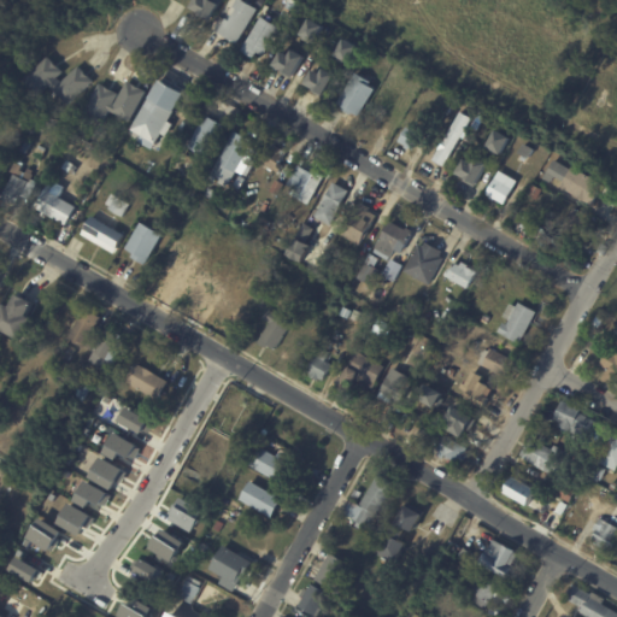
[(209,17),(189,5),(193,0),(221,0),(210,18),(209,17)]
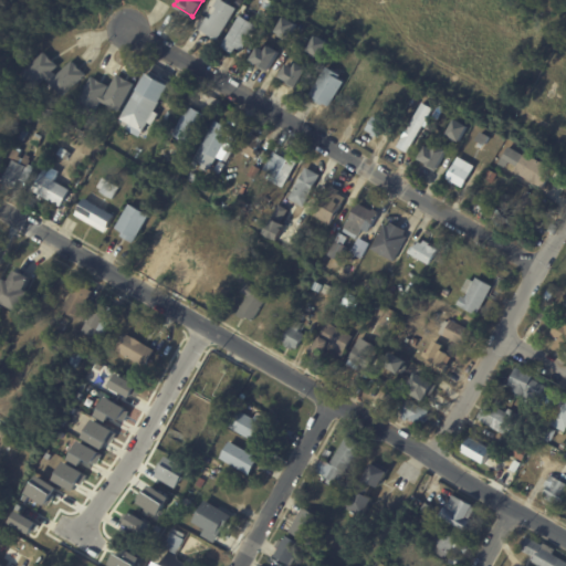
[(223,0),(237,8),(218,40),(199,29),(207,17),(210,19),(217,8),(213,6),(216,0),(223,0)]
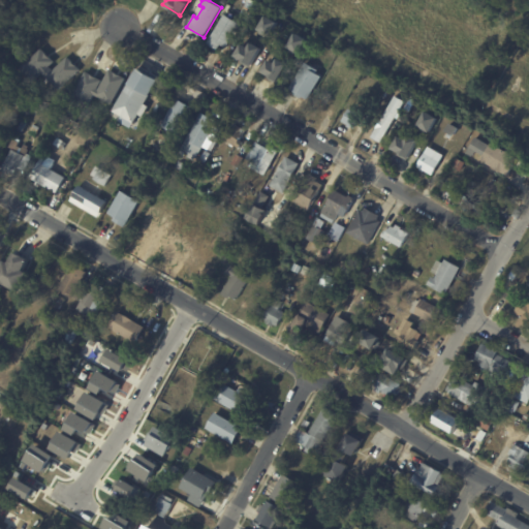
[(250,0),(255,0),(258,2),(256,6),(259,8),(257,11),(250,8),(252,5),(249,3),(250,0)]
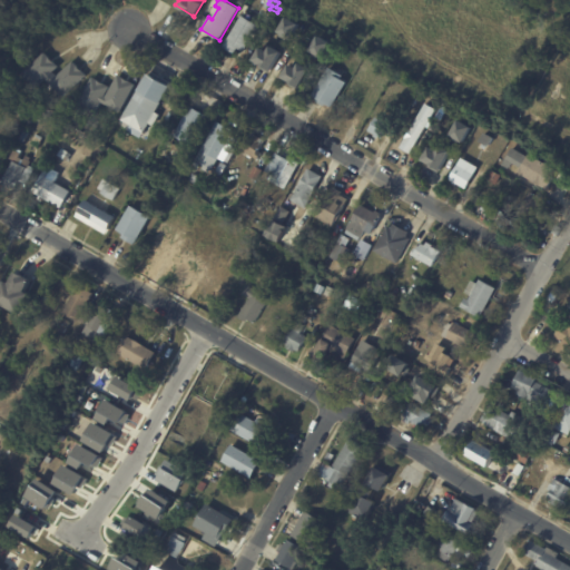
[(244,17),(257,25),(242,50),(237,47),(234,52),(222,46),(241,15),(244,17)]
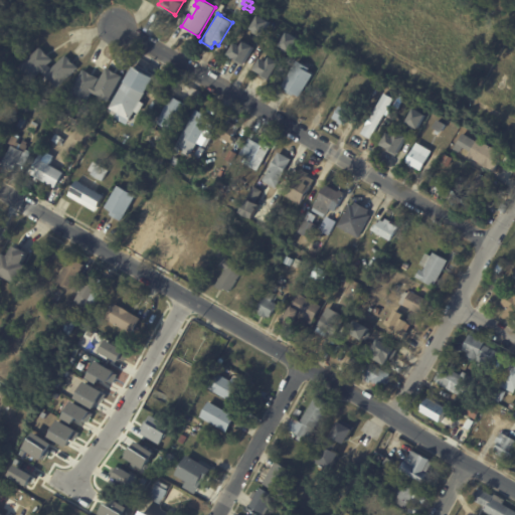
[(256,35),(253,33),(255,31),(251,28),(260,15),(271,22),(263,35),(262,34),(261,37),(256,35)]
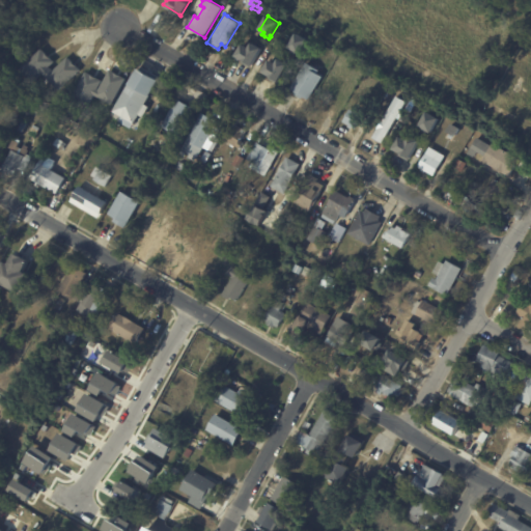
[(295,50),(289,47),(297,33),(308,40),(301,54),(295,50)]
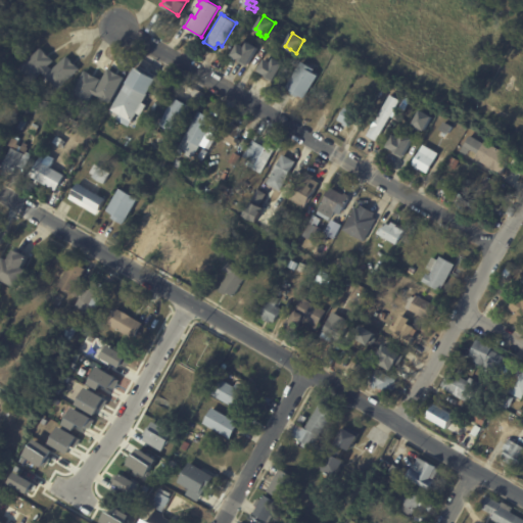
[(271,45),(275,39),(281,43),(276,49),(271,45)]
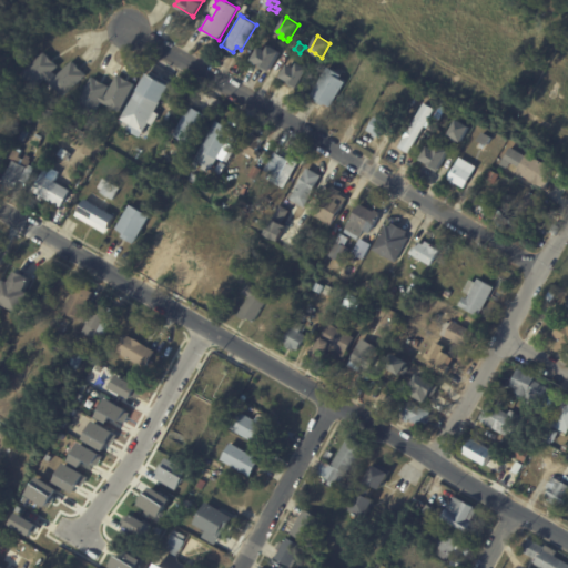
[(272,70),(270,74),(257,67),(260,64),(253,60),(260,48),(267,51),(270,46),(281,52),(271,70),(272,70)]
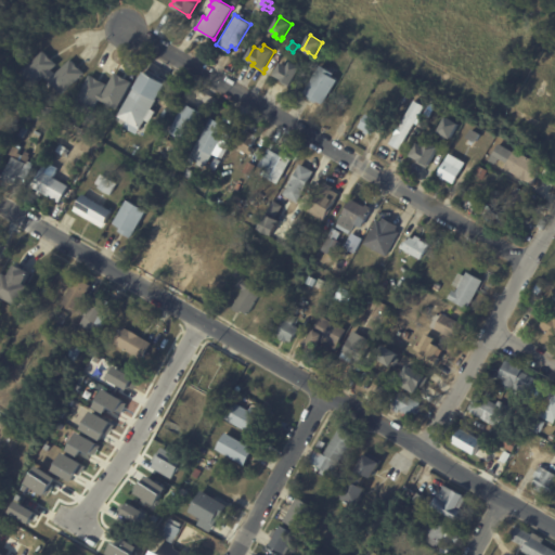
[(50,59),(56,65),(51,69),(55,74),(71,59),(84,74),(61,94),(44,76),(33,86),(20,72),(43,50),(50,59)]
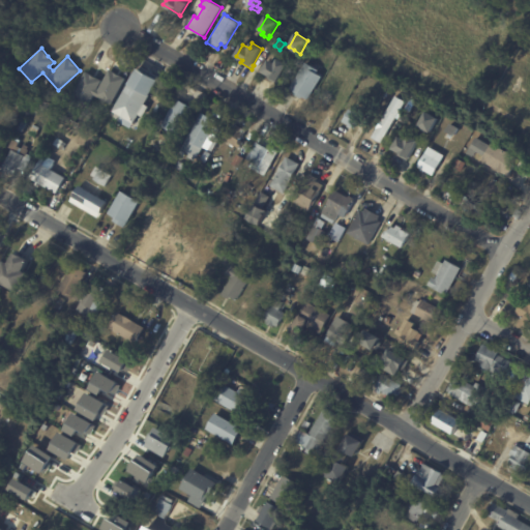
[(275,82),(267,77),(268,75),(262,70),(269,59),(275,63),(278,58),(289,64),(276,83),(275,82)]
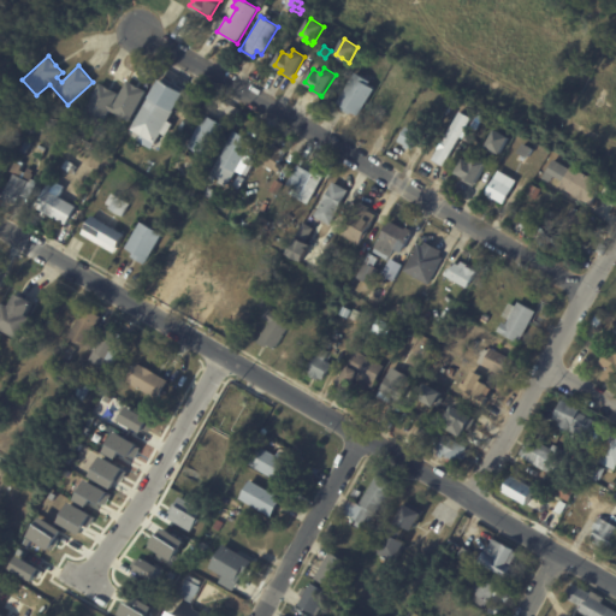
[(349,113),(341,108),(343,106),(338,102),(355,72),(371,82),(368,86),(374,89),(359,116),(351,112),(351,114),(349,113)]
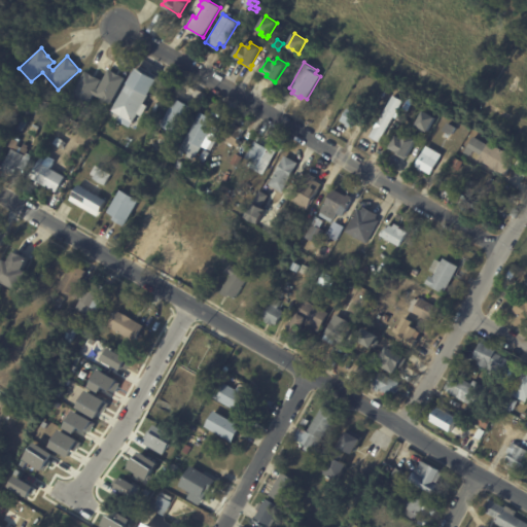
[(145,72),(157,79),(149,94),(150,95),(145,104),(149,106),(143,116),(140,114),(135,123),(134,121),(131,127),(119,120),(123,115),(113,110),(129,83),(128,82),(137,67),(145,72)]
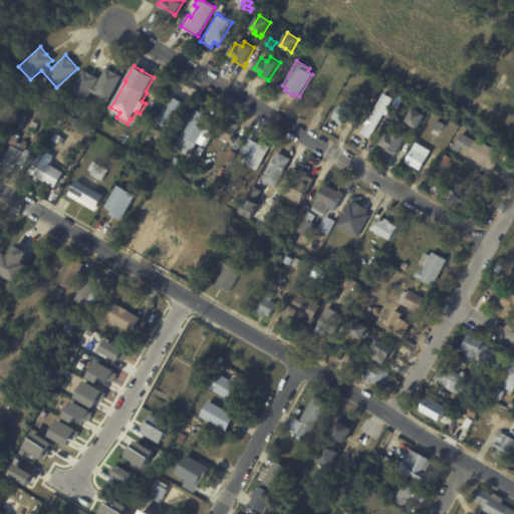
[(113,72),(122,76),(108,101),(91,91),(84,103),(72,96),(71,98),(68,96),(83,69),(98,78),(94,87),(95,87),(107,68),(113,72)]
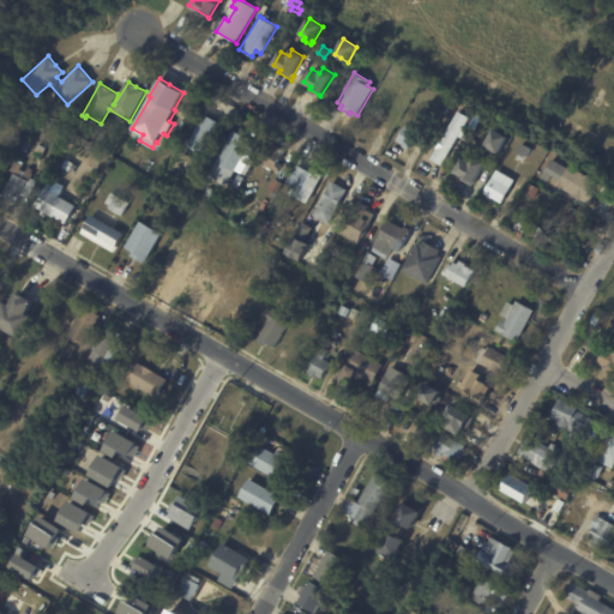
[(462,112),(471,116),(444,164),(433,158),(461,110),(462,112)]
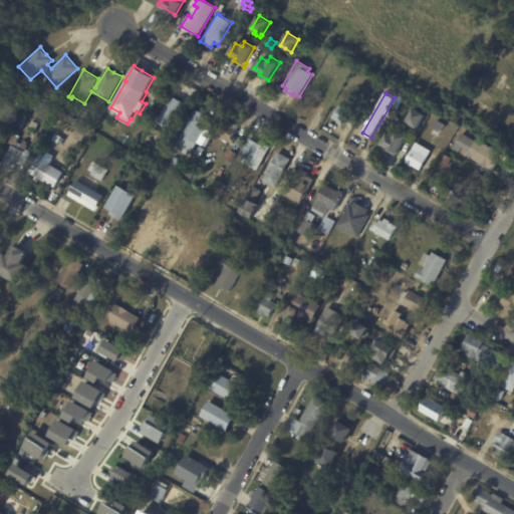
[(174,96),(187,104),(172,131),(157,121),(172,95),(174,96)]
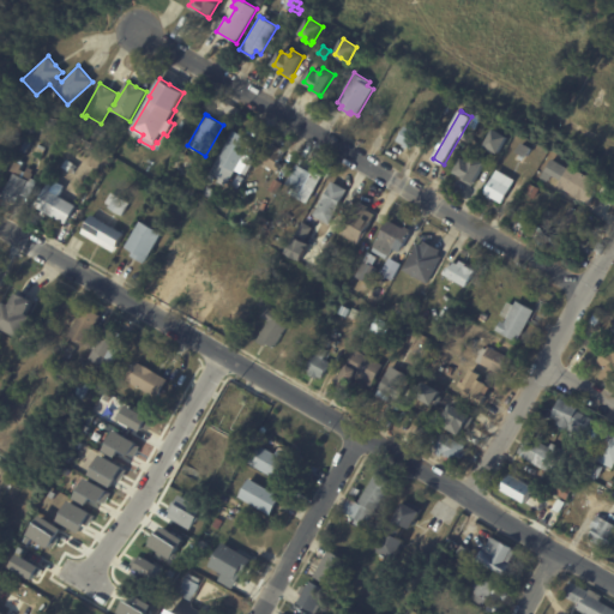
[(415,139),(410,148),(407,145),(405,148),(403,145),(404,144),(396,140),(403,125),(419,132),(415,139)]
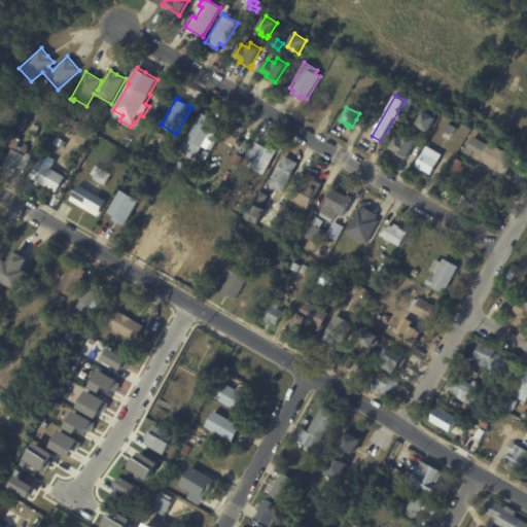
[(213,126),(221,131),(205,160),(199,157),(205,147),(202,145),(196,156),(195,155),(192,160),(185,155),(187,152),(179,147),(200,111),(215,120),(213,126)]
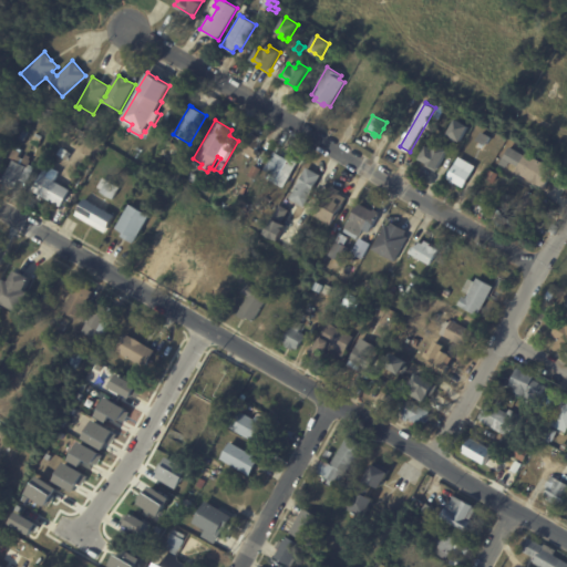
[(457,144),(450,140),(452,137),(447,135),(456,120),(470,126),(461,142),(459,141),(457,144)]
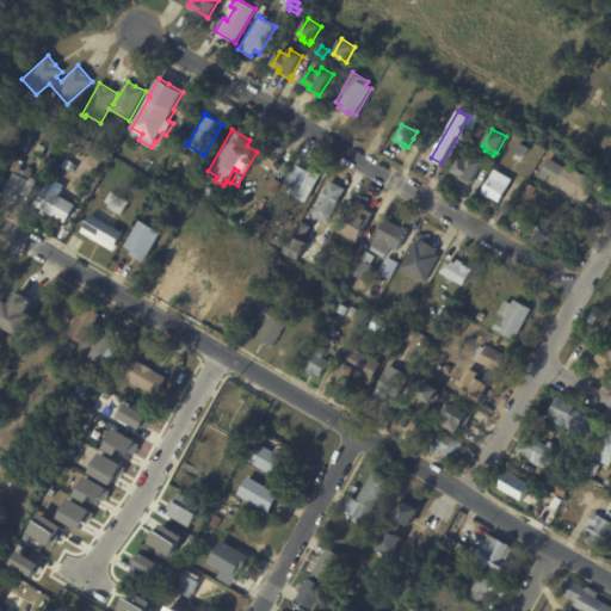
[(25,139),(30,142),(24,152),(19,149),(25,139)]
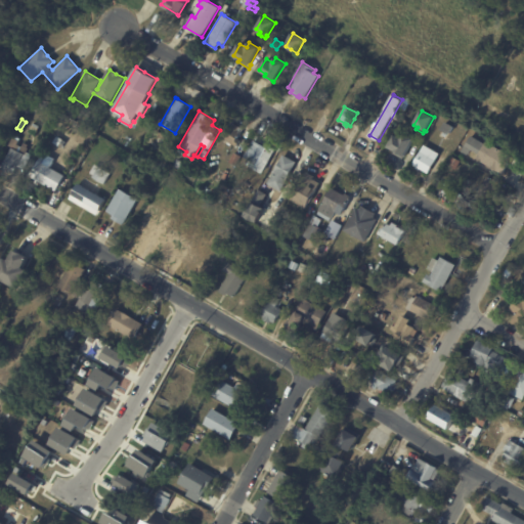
[(233,123),(244,129),(238,139),(242,140),(237,146),(222,137),(231,121),(233,123)]
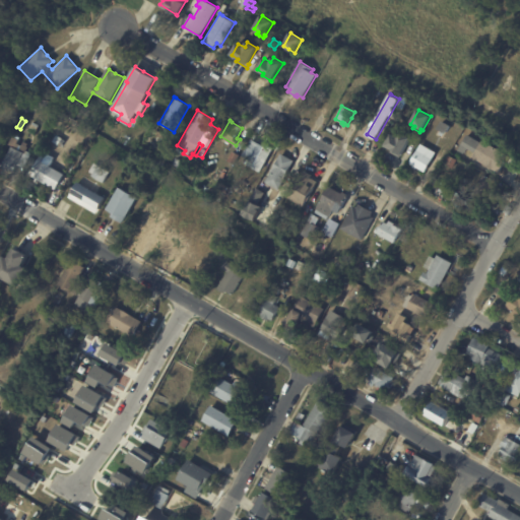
[(27,131),(29,125),(30,126),(31,124),(37,126),(36,128),(36,129),(34,134),(27,131)]
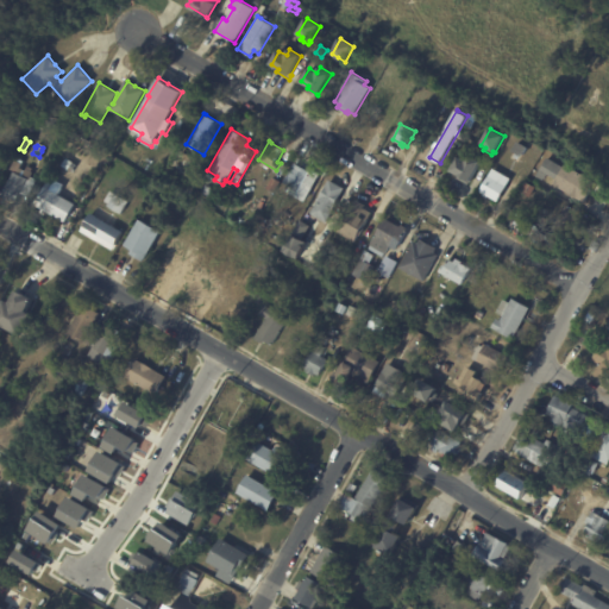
[(481,159),(482,161),(471,181),(472,182),(471,184),(459,179),(460,176),(451,170),(459,156),(466,161),(470,154),(481,159)]
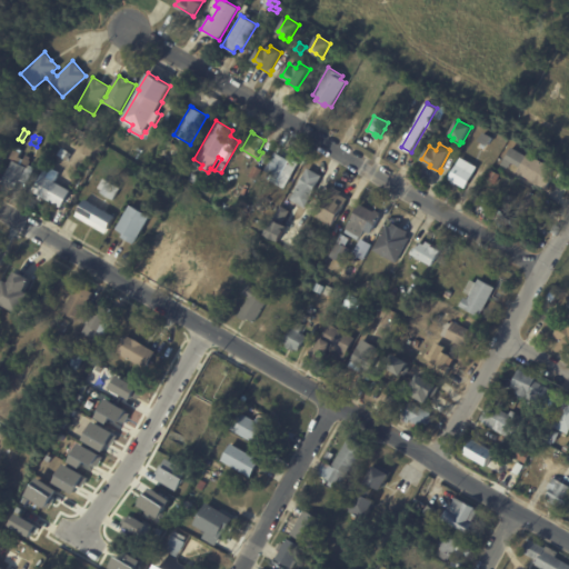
[(285,187),(269,177),(271,173),(263,169),(279,145),(290,151),(287,156),(300,163),(285,187)]
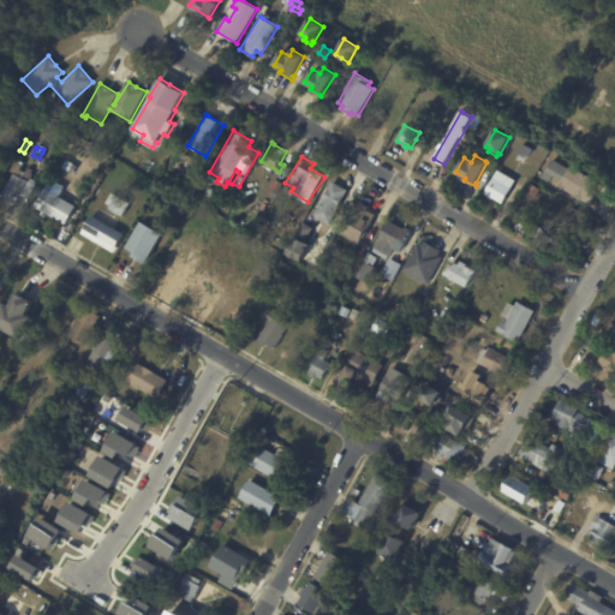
[(67,160),(78,166),(73,174),(63,167),(67,160)]
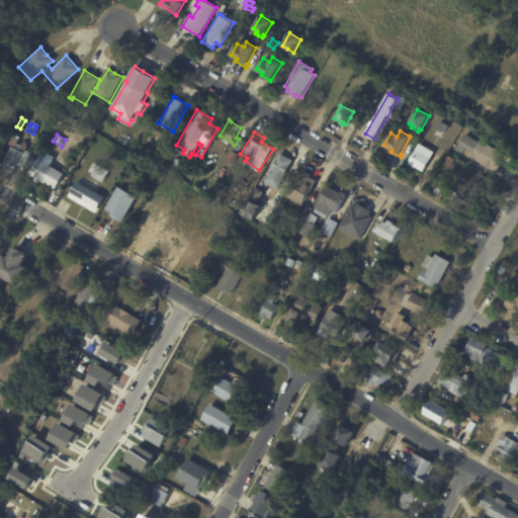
[(505,154),(507,155),(497,172),(469,157),(472,153),(464,148),(461,153),(455,150),(463,135),(479,143),(480,140),(505,154)]
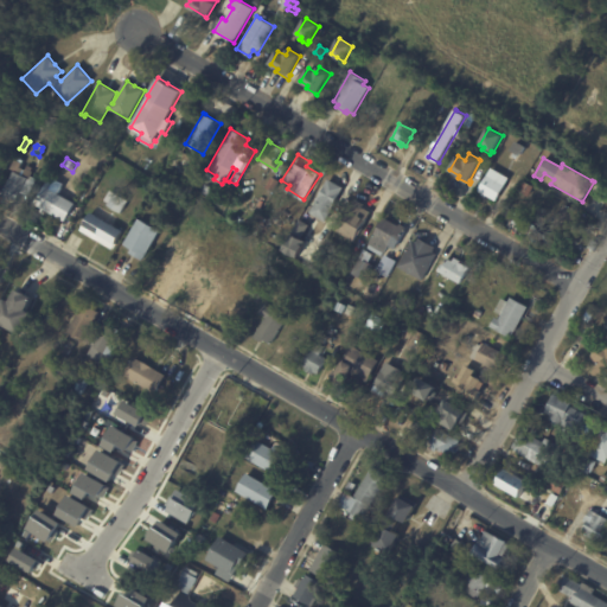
[(26,196),(19,192),(14,200),(1,193),(13,171),(8,168),(14,159),(21,163),(19,166),(25,170),(27,165),(32,167),(26,178),(37,183),(29,197),(26,196)]
